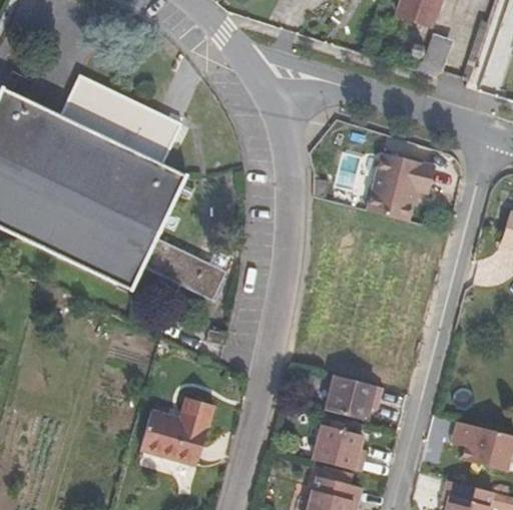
[(398,0),(394,12),(432,26),(440,0),(398,0)]
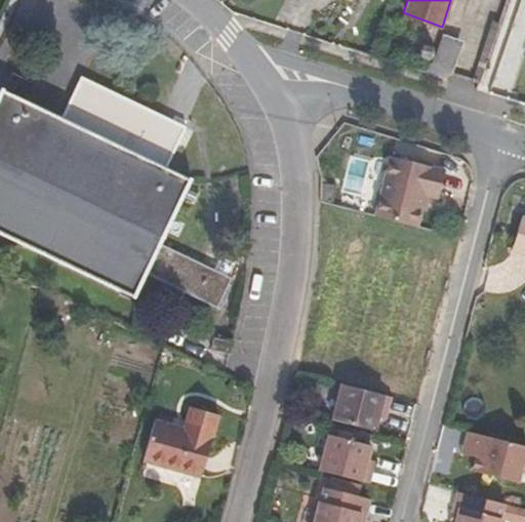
[(473,76),(480,79),(499,19),(492,17),(473,76)]
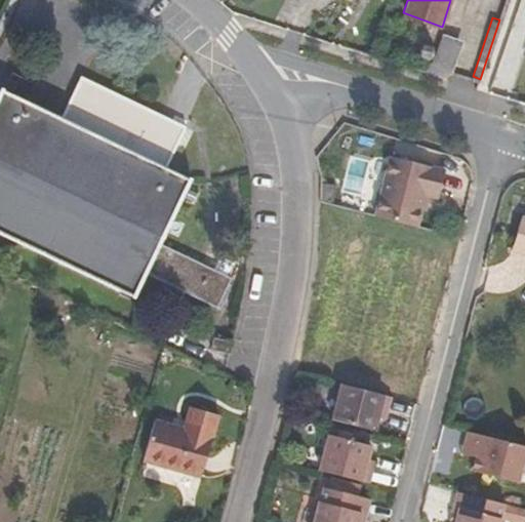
[(443,33),(432,64),(452,71),(463,40),(443,33)]
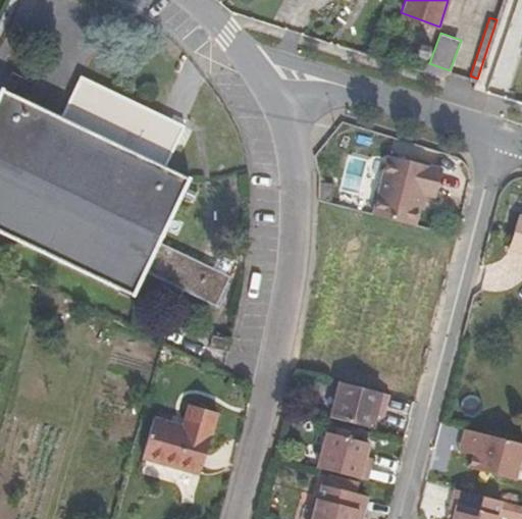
[(428,41),(422,40),(416,43),(415,50),(418,56),(423,57),(429,55),(432,50),(431,45),(428,41)]
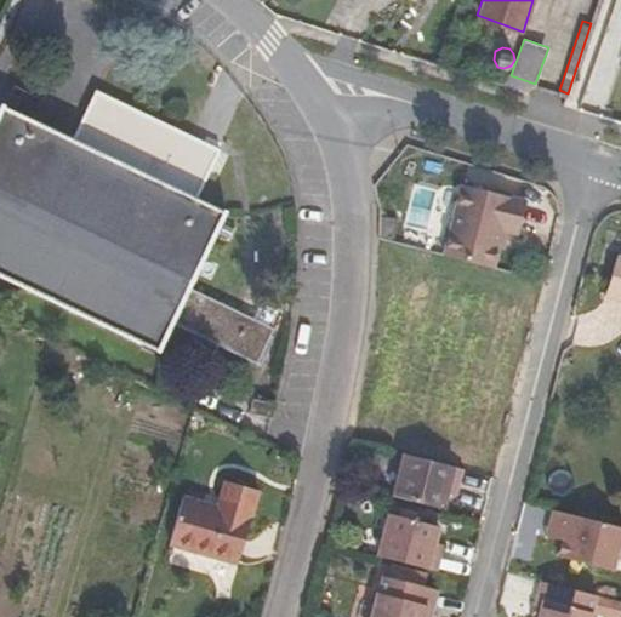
[(73,138),(3,104),(0,107),(0,272),(158,348),(171,320),(257,361),(274,326),(189,285),(224,210),(198,196),(218,148),(97,90),(73,138)]
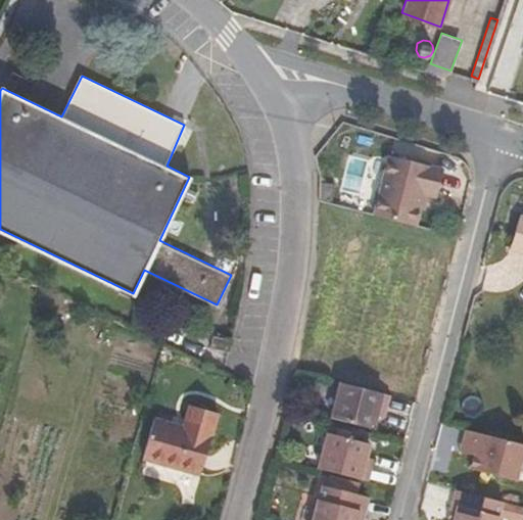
[(373,214),(415,224),(419,207),(423,192),(426,193),(435,195),(442,168),(388,154),(373,214)]
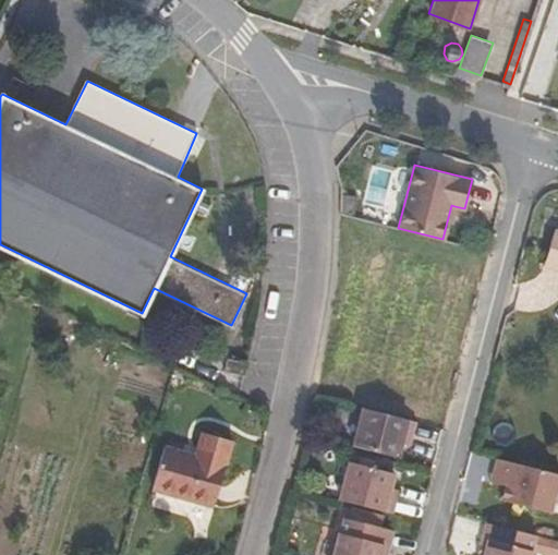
[(557,232),(554,231),(544,267),(557,270),(557,232)]
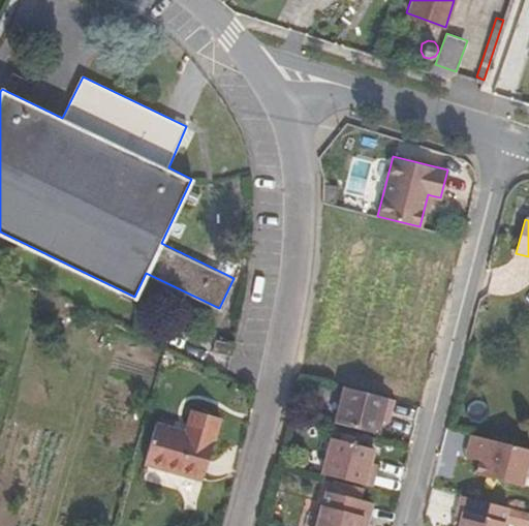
[(213,350),(230,354),(234,343),(215,338),(213,350)]
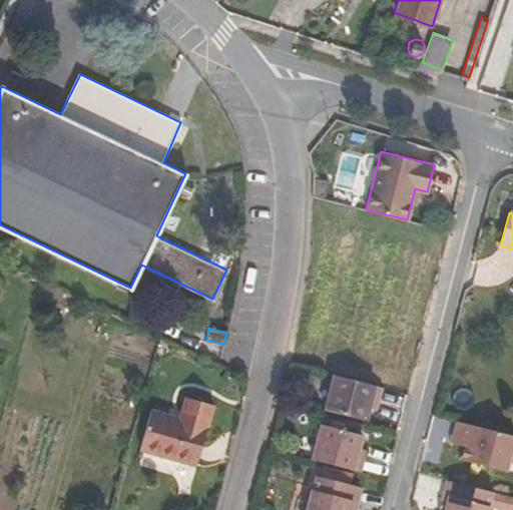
[(378,402),(381,386),(334,374),(323,411),(365,420),(368,407),(369,400),(378,402)]
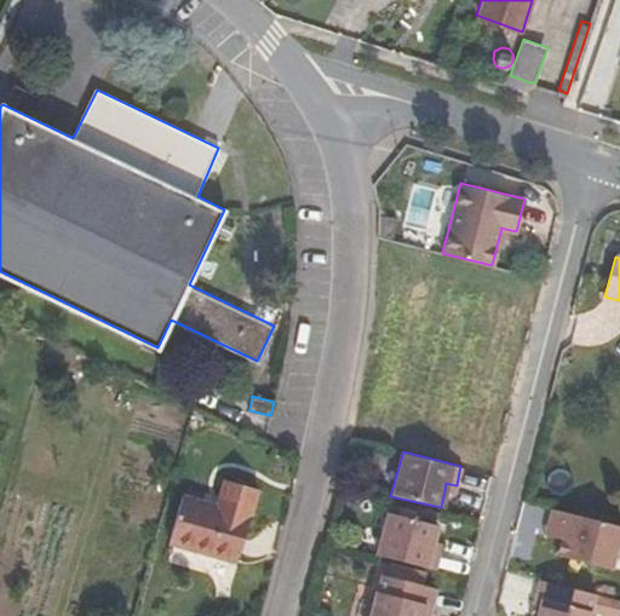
[(171,540),(237,559),(257,489),(225,481),(218,504),(183,493),(171,540)]
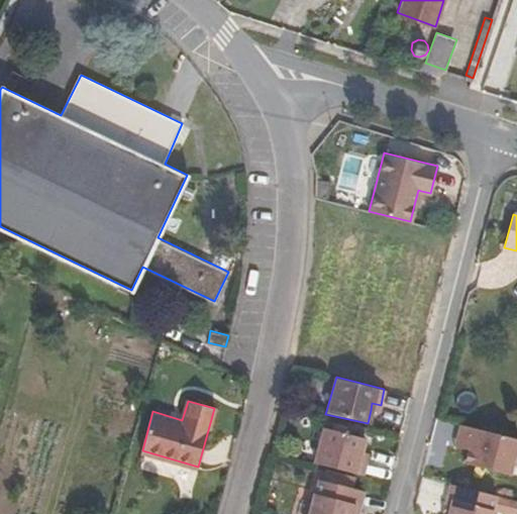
[(380,412),(381,405),(372,403),(371,410),(380,412)]
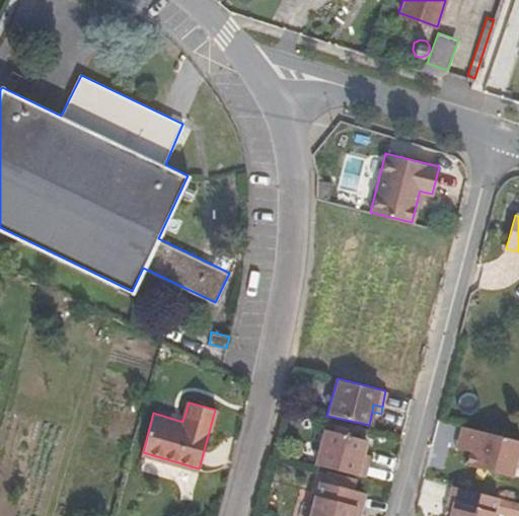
[(462,425),(458,440),(470,443),(468,451),(466,463),(509,474),(518,439),(462,425)]
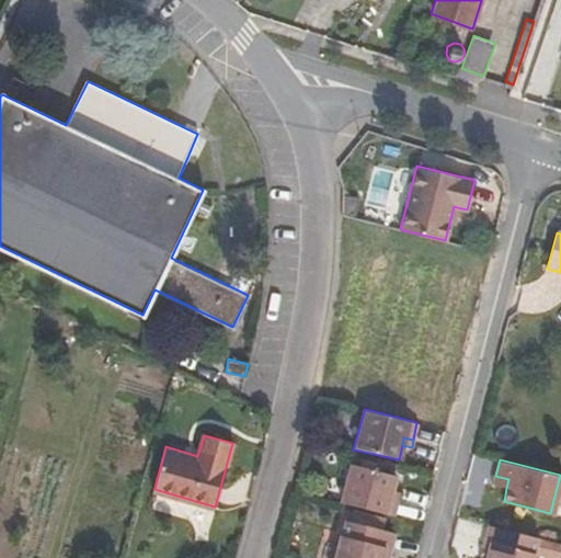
[(393,514),(397,498),(389,496),(391,488),(395,475),(351,463),(342,501),(393,514)]
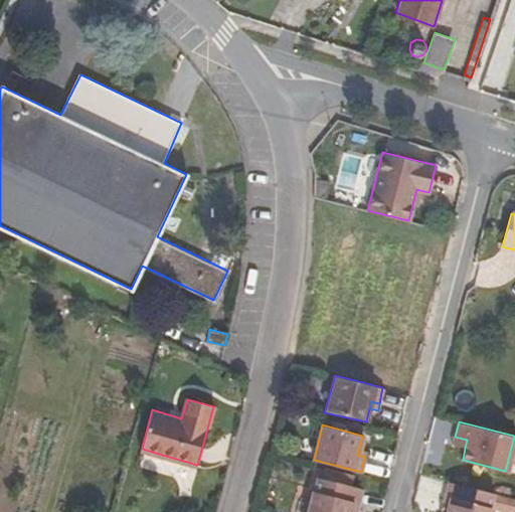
[(453,444),(465,448),(467,440),(455,437),(453,444)]
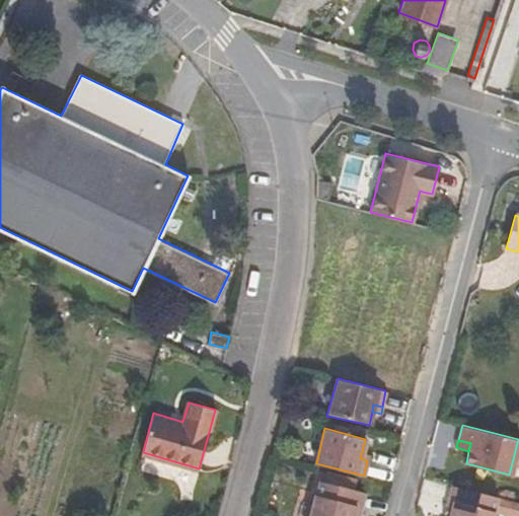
[(369,453),(362,451),(360,458),(367,460),(369,453)]
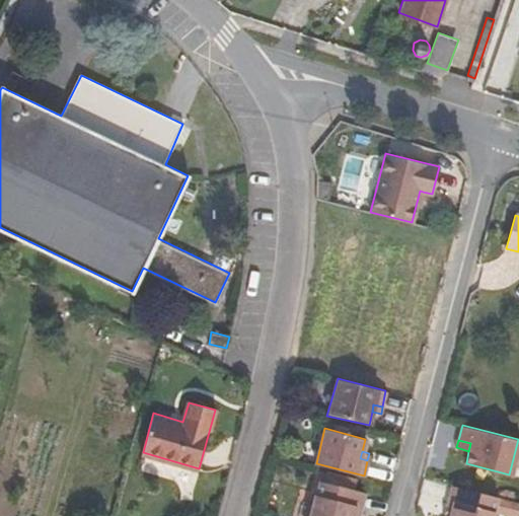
[(323,481),(319,480),(309,515),(352,515),(354,511),(360,513),(365,491),(352,488),(338,485),(340,474),(325,471),(323,481)]
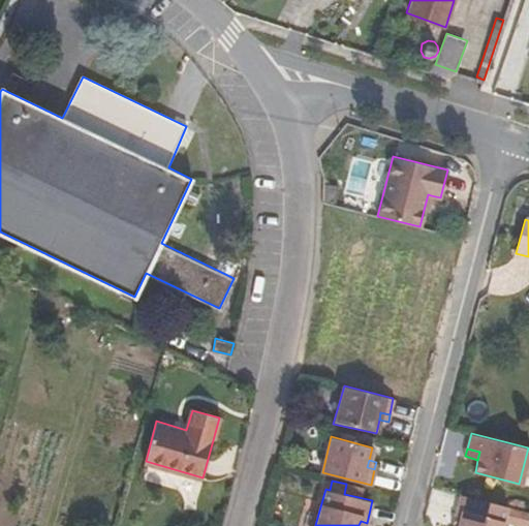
[(362,487),(346,484),(344,494),(359,497),(362,487)]
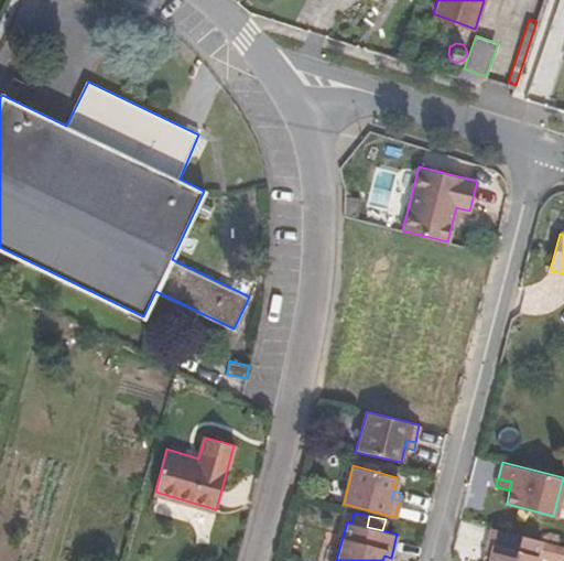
[(490,526),(486,542),(492,545),(489,556),(487,560),(534,560),(537,556),(556,560),(557,560),(562,546),(541,539),(490,526)]
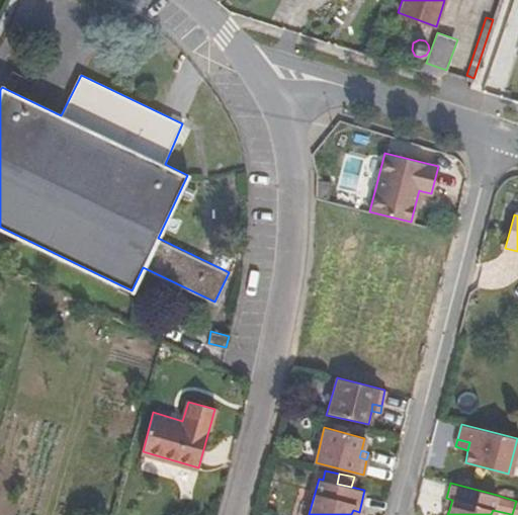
[(443,508),(449,510),(452,500),(446,498),(443,508)]
